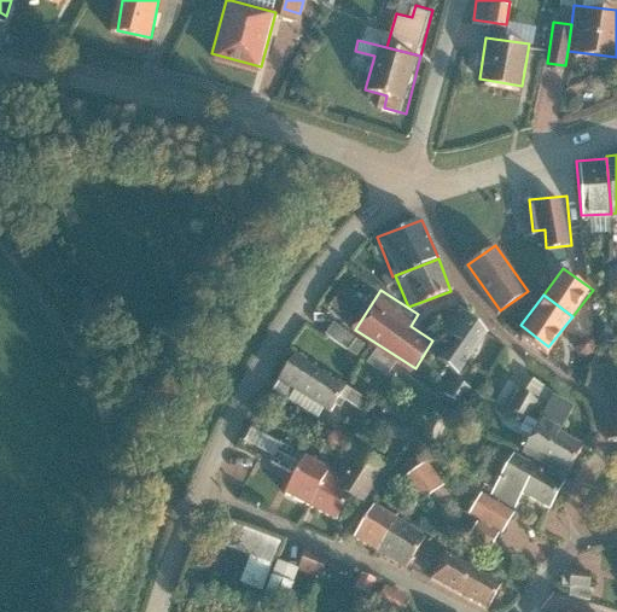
[(494,331),(460,306),(448,322),(461,332),(444,356),(465,372),(494,331)]
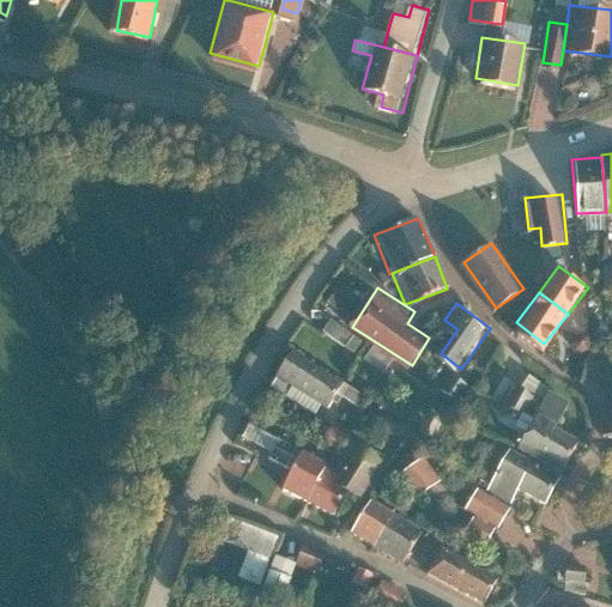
[(345,380),(291,350),(276,377),(329,407),(345,380)]
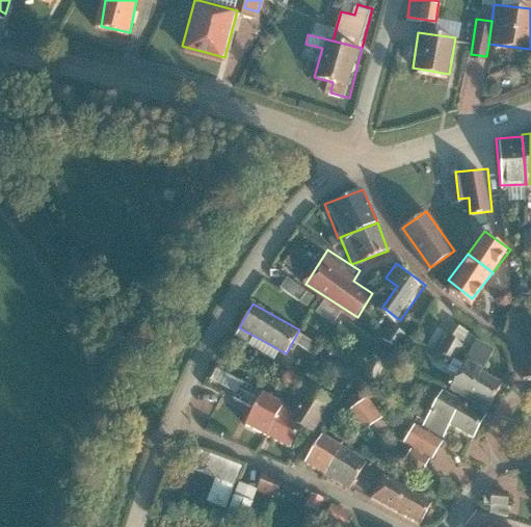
[(477,338),(456,326),(442,351),(462,363),(477,338)]
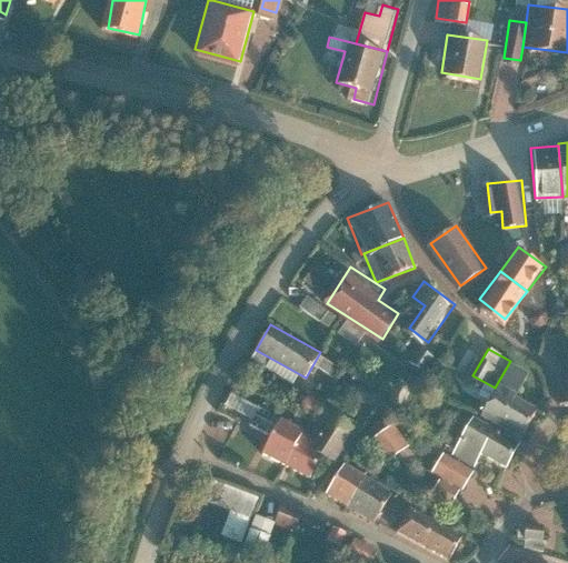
[(530,373),(510,361),(495,388),(479,415),(520,439),(538,408),(517,396),(530,373)]
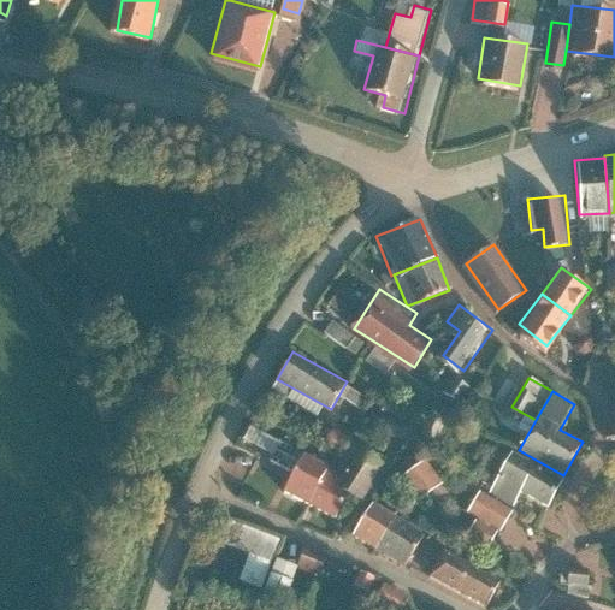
[(448,425),(429,413),(418,431),(437,442),(448,425)]
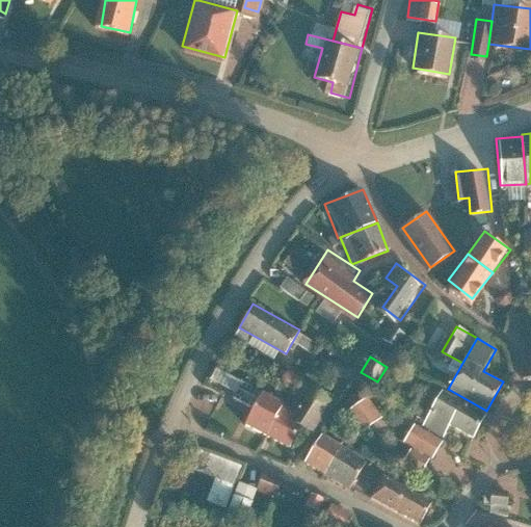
[(303,425),(313,430),(330,397),(298,379),(287,402),(294,405),(288,417),(303,425)]
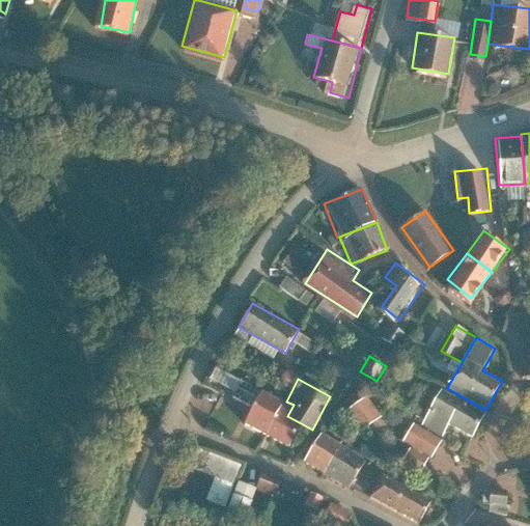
[(475,432),(486,414),(442,386),(417,425),(441,440),(454,418),(475,432)]
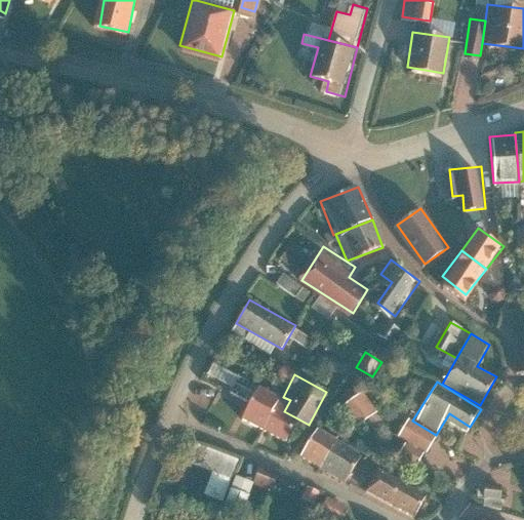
[(278,395),(256,385),(239,418),(260,430),(278,395)]
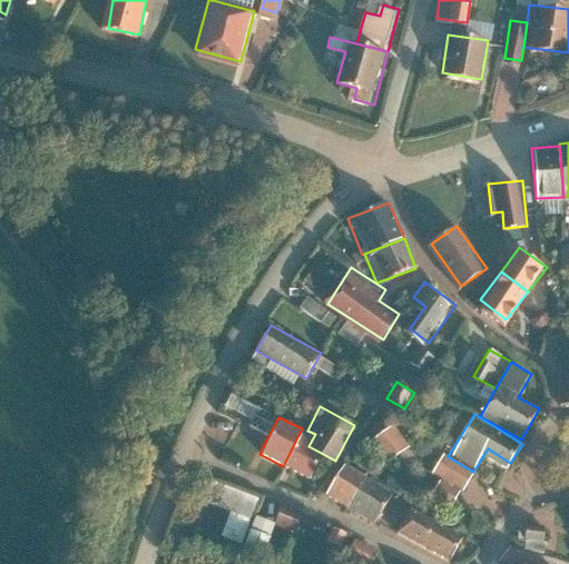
[(411,449),(394,427),(372,443),(389,465),(411,449)]
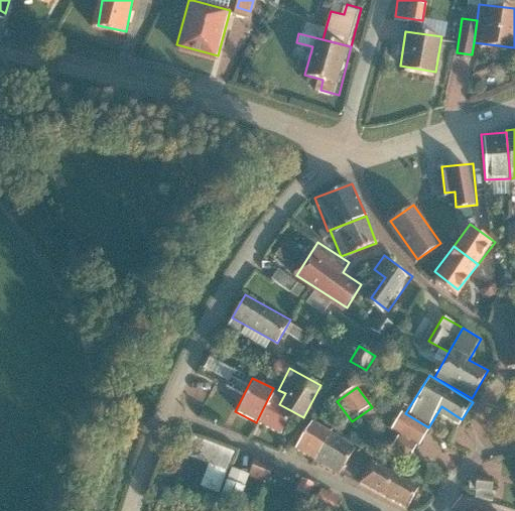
[(256,422),(283,435),(294,412),(279,404),(285,393),(273,388),(256,422)]
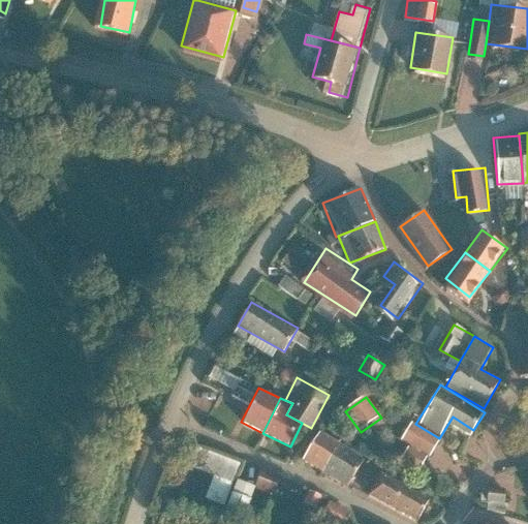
[(415,424),(412,421),(402,440),(410,444),(402,460),(420,469),(439,438),(415,424)]
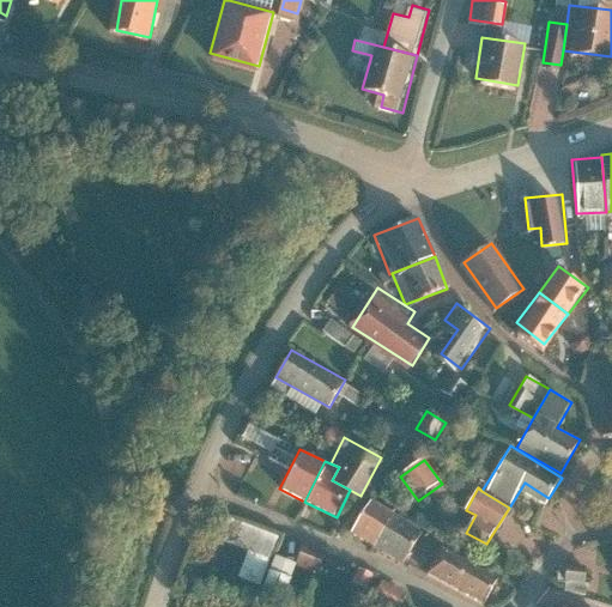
[(395,515),(370,503),(355,534),(380,546),(395,515)]
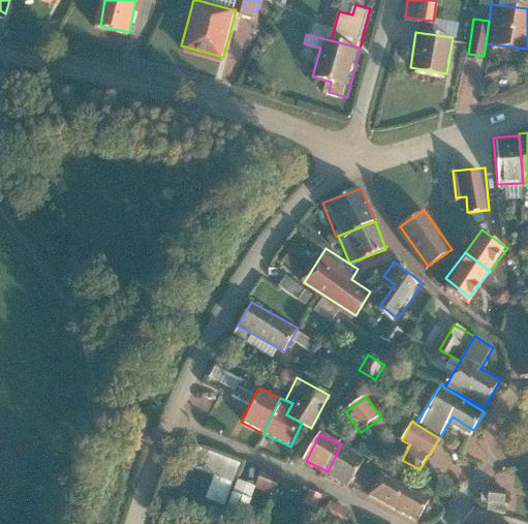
[(188,463),(214,470),(207,494),(226,499),(240,457),(194,443),(188,463)]
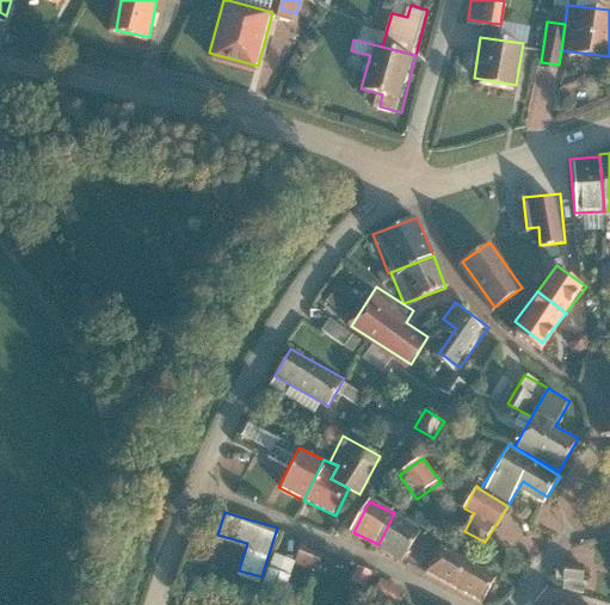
[(406,560),(423,529),(394,513),(379,544),(406,560)]
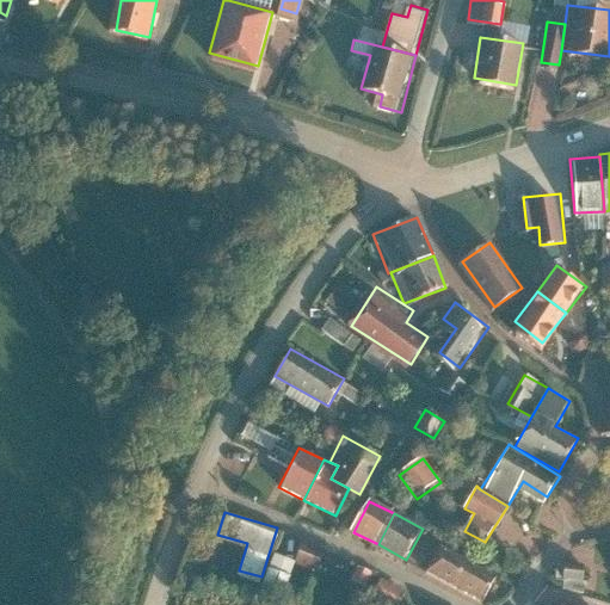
[(330,553),(301,543),(295,560),(324,569),(330,553)]
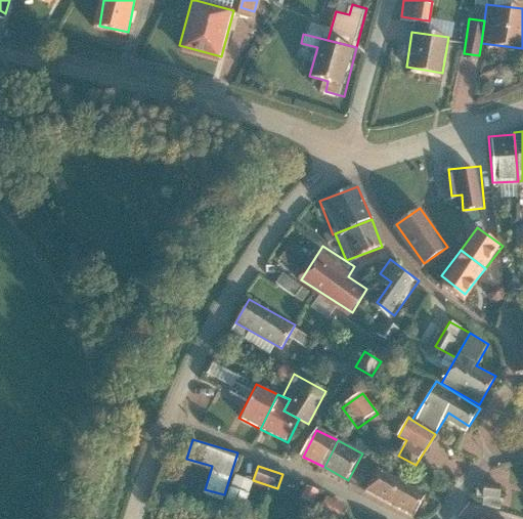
[(432,493),(380,468),(369,488),(421,515),(432,493)]
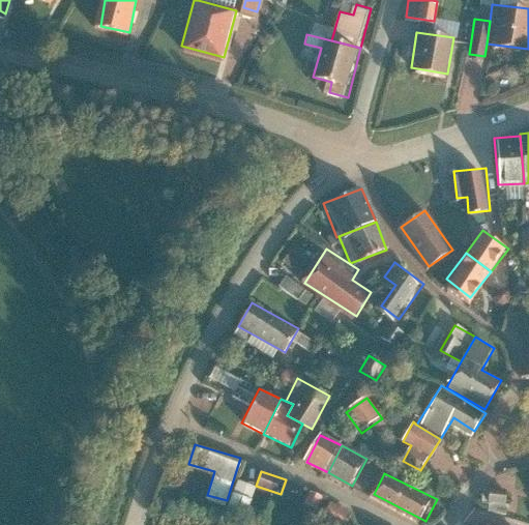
[(228,508),(247,515),(256,483),(236,477),(228,508)]
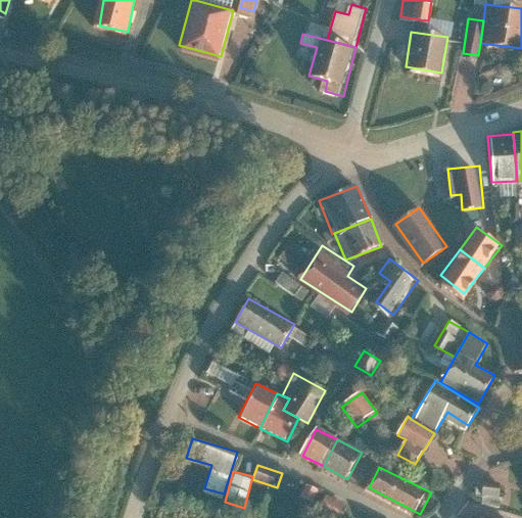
[(503,503),(504,486),(480,484),(479,502),(503,503)]
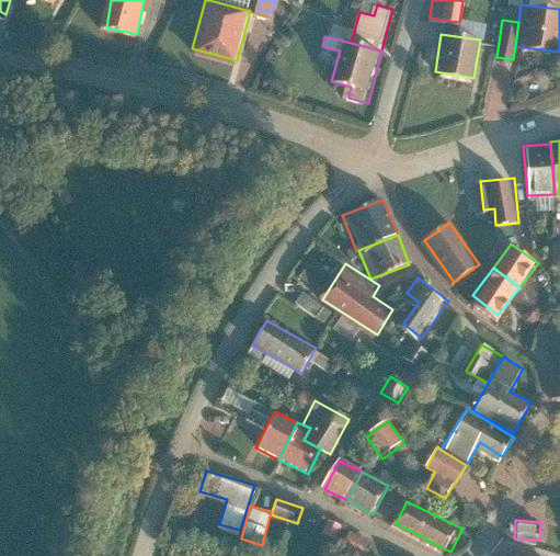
[(366,555),(373,544),(347,533),(341,547),(362,555),(366,555)]
